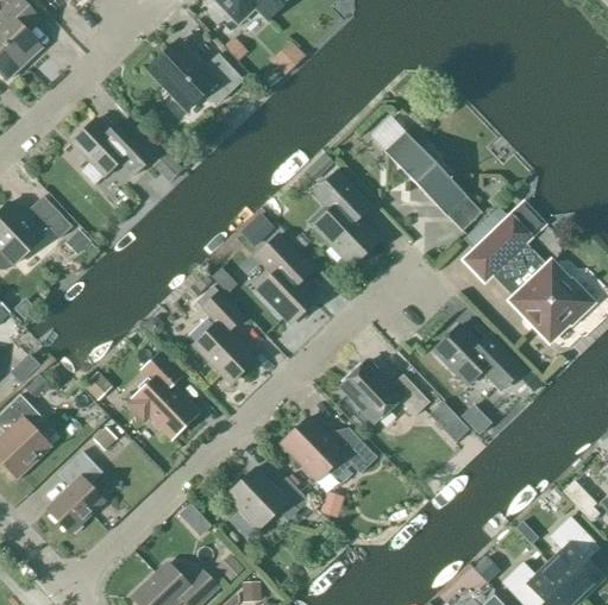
[(0,36),(25,62),(42,46),(26,30),(41,17),(24,0),(0,0),(0,36)]
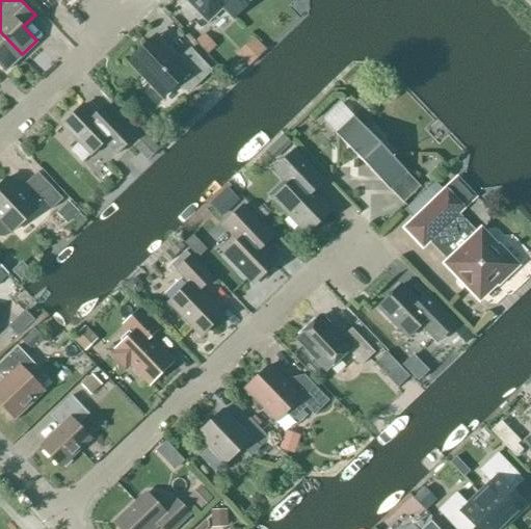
[(190,0),(208,19),(223,5),(234,16),(250,0),(190,0)]
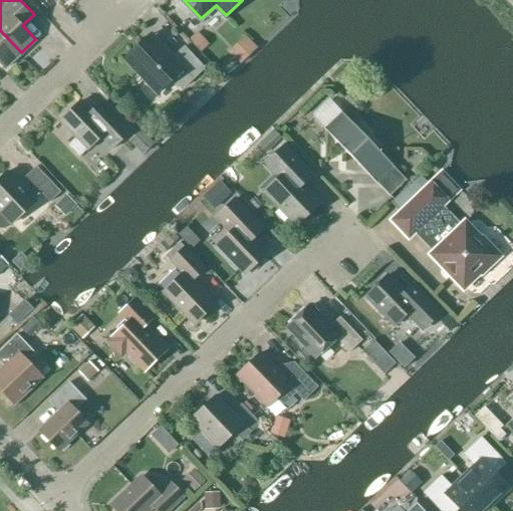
[(238,41),(251,55),(268,40),(254,26),(238,41)]
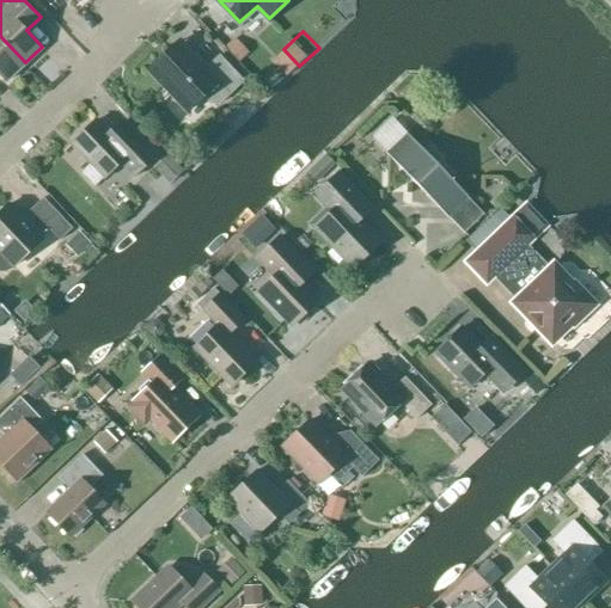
[(0,71),(7,79),(25,62),(0,36),(0,71)]
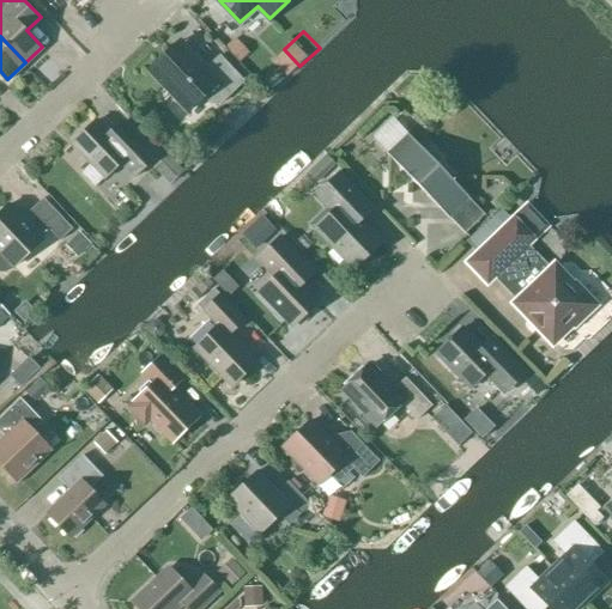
[(210,69),(181,40),(150,68),(189,109),(206,93),(213,101),(223,101),(246,79),(220,53),(211,62),(214,65),(210,69)]
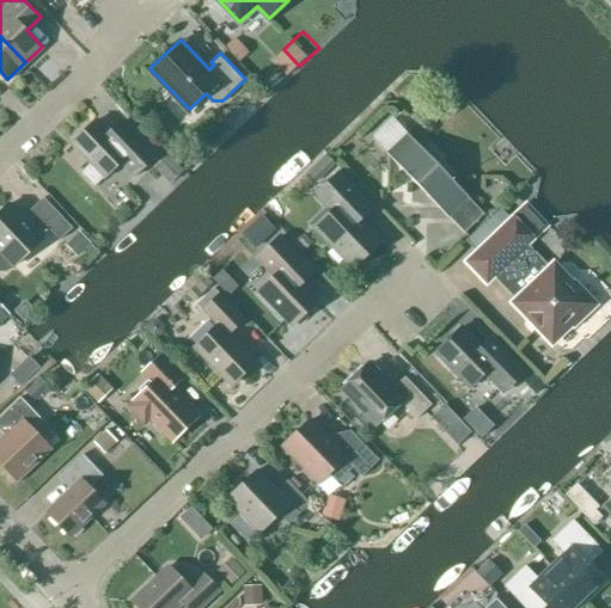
[(121,141),(98,117),(72,142),(104,176),(130,152),(144,166),(157,153),(134,129),(121,141)]
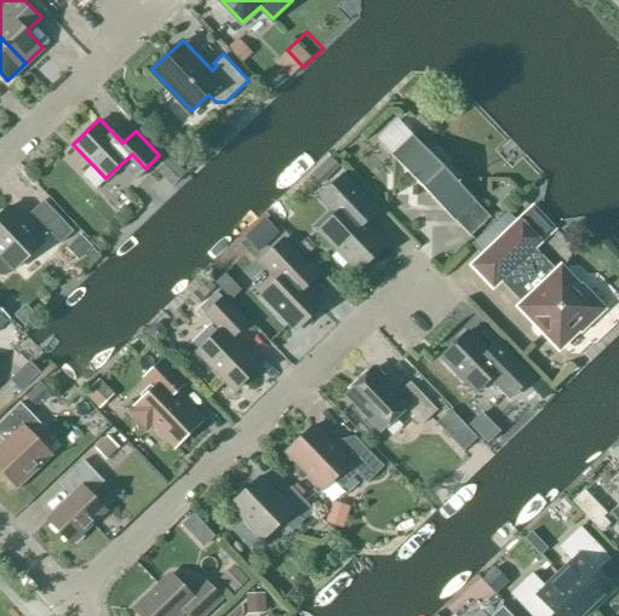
[(413,132),(391,153),(470,235),(492,214),(413,132)]
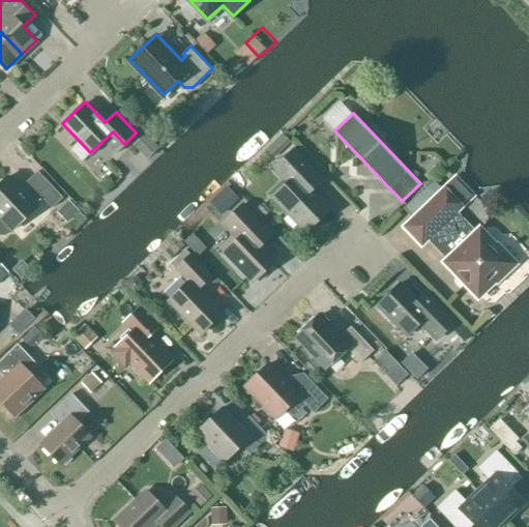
[(309,186),(320,175),(294,148),(274,167),(291,183),(276,198),(306,230),(329,208),(309,186)]
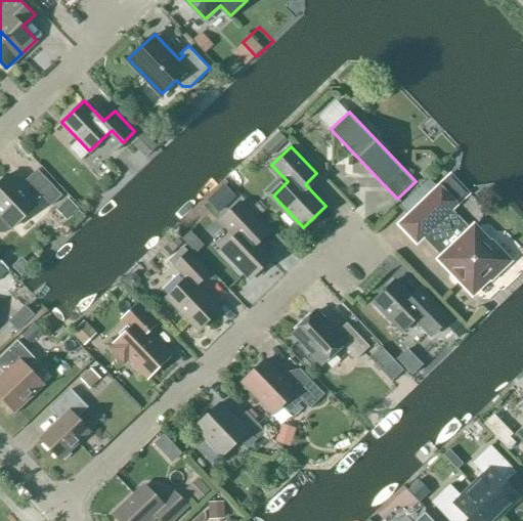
[(19,184),(8,173),(0,180),(0,230),(4,231),(11,224),(12,226),(37,203),(36,203),(44,196),(52,204),(62,193),(38,168),(19,184)]
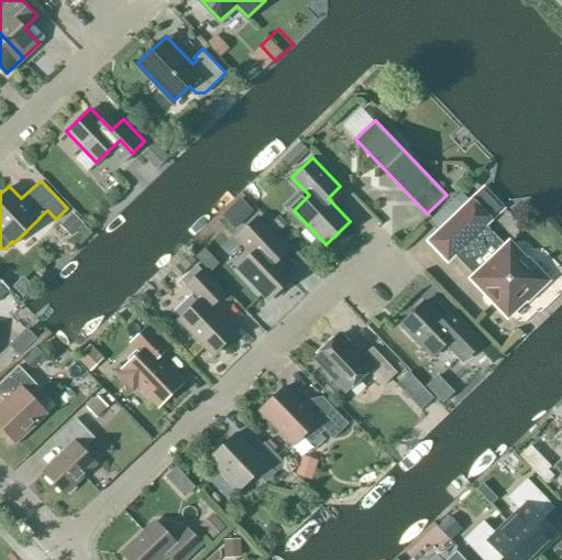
[(445,205),(429,220),(439,230),(430,239),(449,259),(454,252),(476,275),(474,277),(508,313),(527,295),(530,297),(550,278),(531,259),(528,262),(510,242),(507,244),(486,222),(492,217),(505,204),(487,185),(473,198),(455,216),(445,205)]
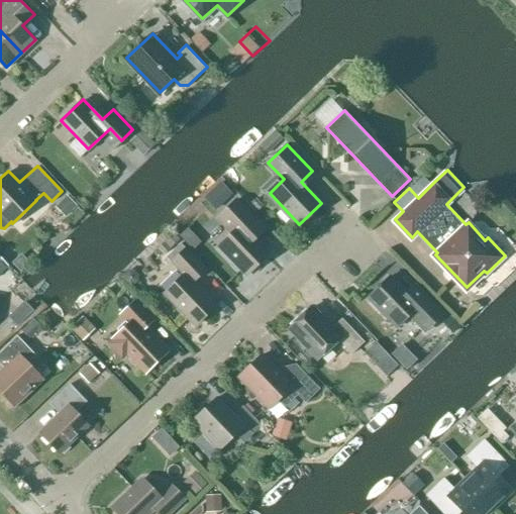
[(218,244),(246,274),(270,252),(249,230),(260,220),(238,198),(219,216),(233,231),(218,244)]
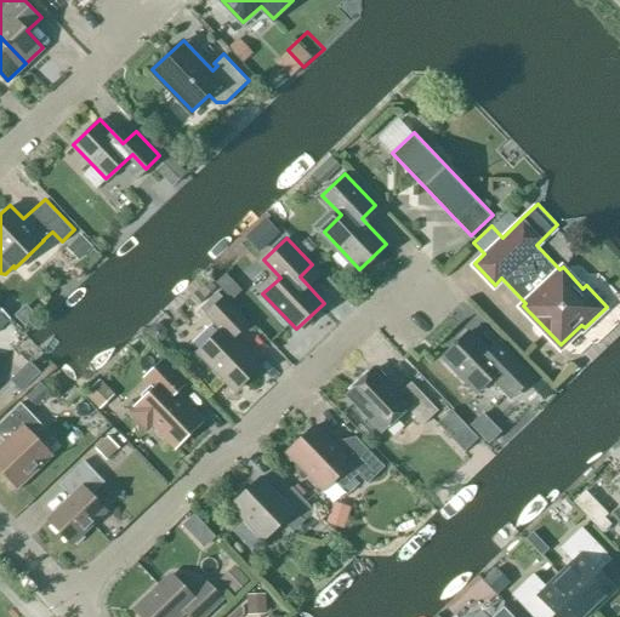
[(225,297),(208,313),(222,329),(198,352),(234,389),(261,364),(233,335),(248,321),(225,297)]
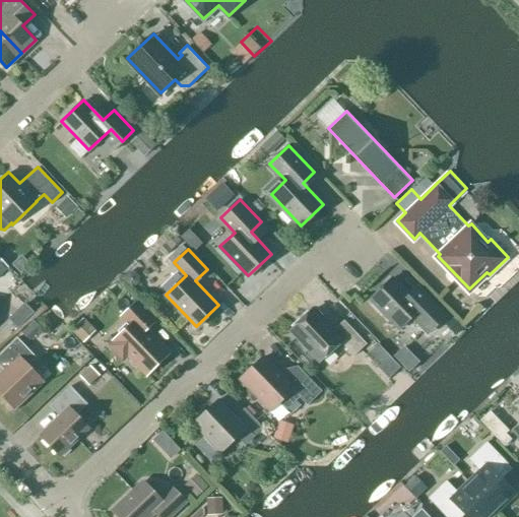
[(0,275),(10,266),(0,255),(0,275)]
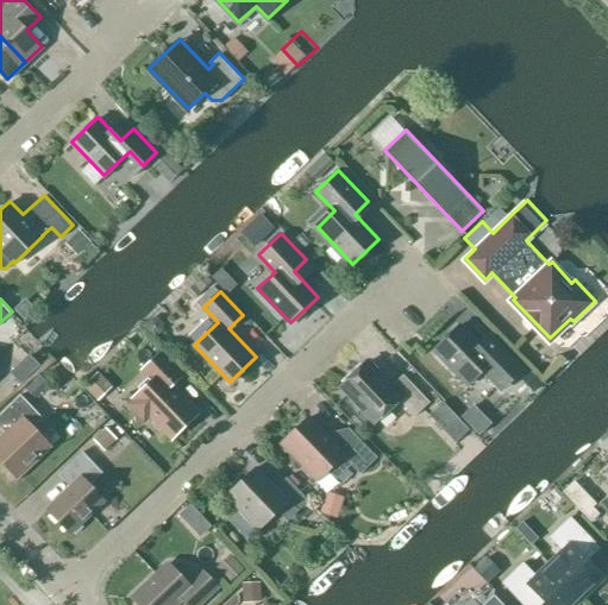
[(483,347),(459,323),(434,348),(468,384),(482,370),(494,380),(502,372),(511,380),(524,367),(494,336),(483,347)]
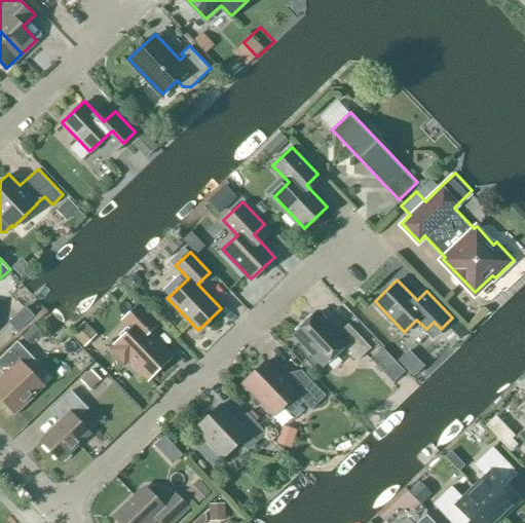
[(146,373),(166,352),(147,332),(156,324),(138,304),(123,319),(133,328),(111,348),(124,363),(130,358),(146,373)]
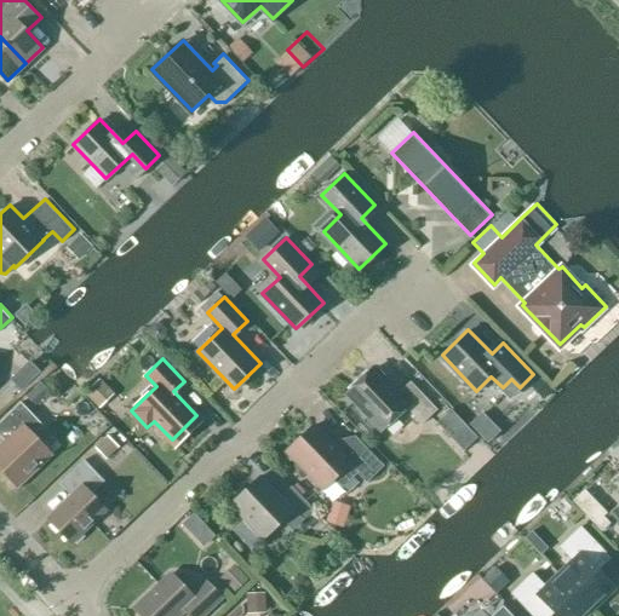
[(423,422),(437,408),(411,380),(399,392),(374,367),(348,392),(382,427),(406,406),(423,422)]
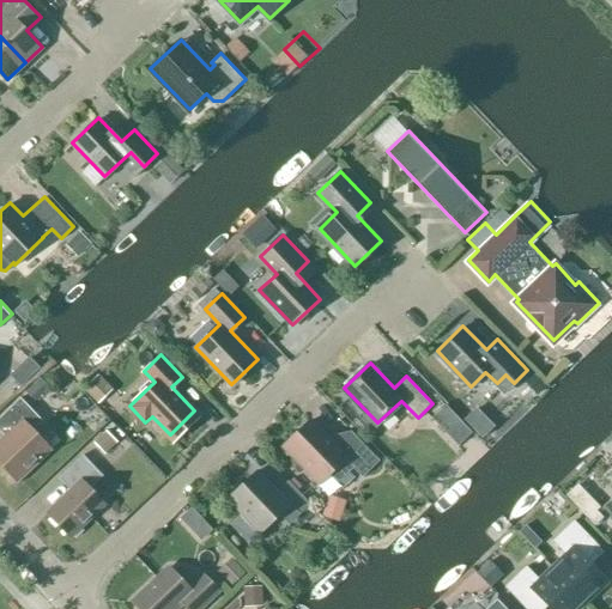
[(0,437),(0,461),(19,481),(53,449),(32,428),(43,419),(22,396),(0,415),(0,427),(5,433),(0,437)]
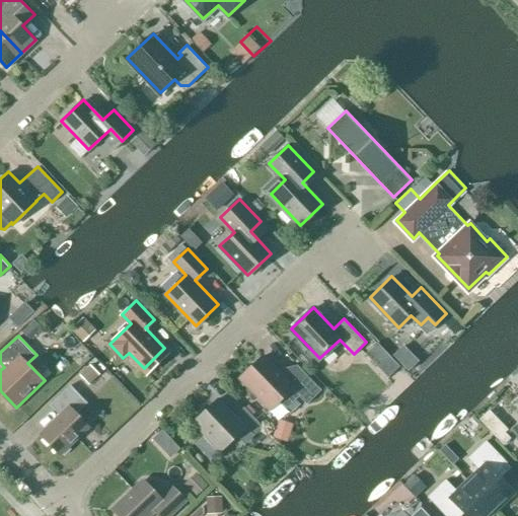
[(377,364),(388,353),(377,341),(365,352),(377,364)]
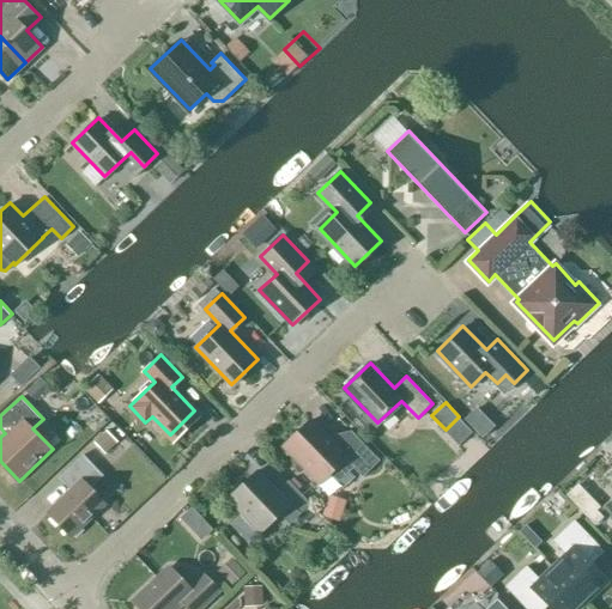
[(363,475),(380,458),(351,430),(335,445),(310,419),(285,444),(320,481),(331,472),(339,480),(355,466),(363,475)]
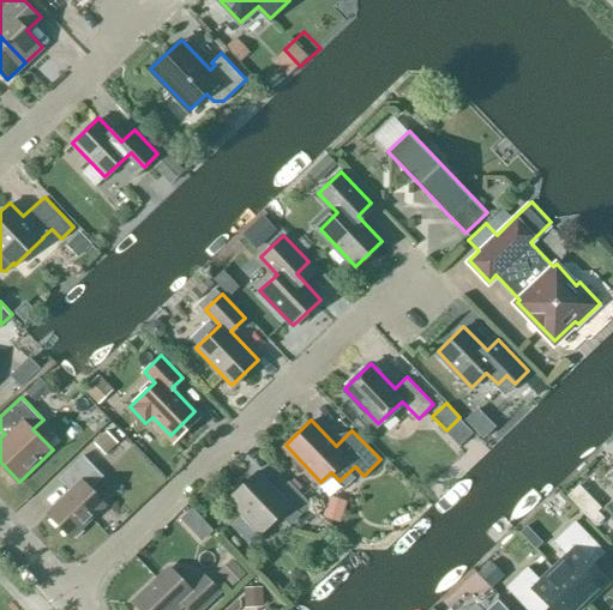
[(118,446),(131,435),(120,421),(106,433),(118,446)]
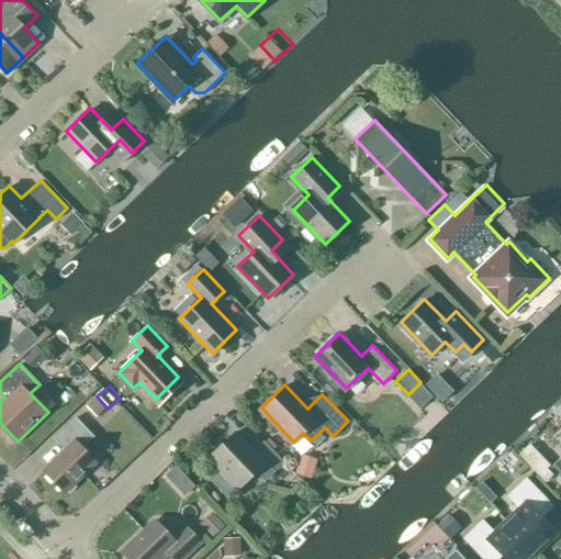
[(66,492),(97,461),(82,447),(96,435),(77,415),(55,437),(65,448),(44,469),(66,492)]
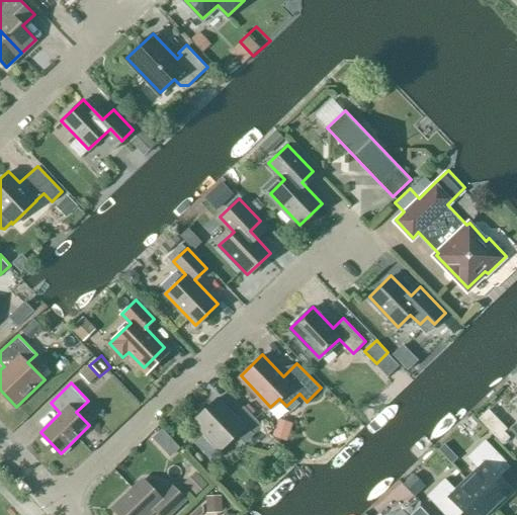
[(254,433),(263,425),(244,405),(235,413),(219,396),(192,422),(219,450),(246,425),(254,433)]
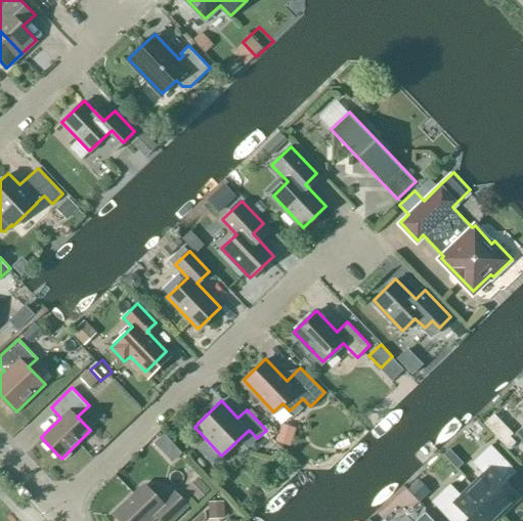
[(484,422),(509,446),(516,440),(511,435),(513,432),(494,413),(484,422)]
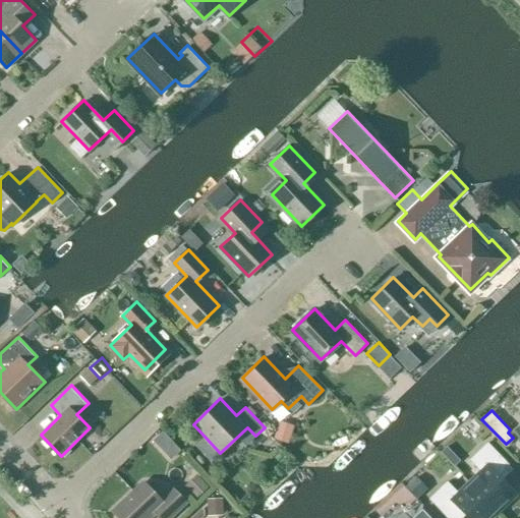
[(283,429),(299,432),(302,414),(286,411),(283,429)]
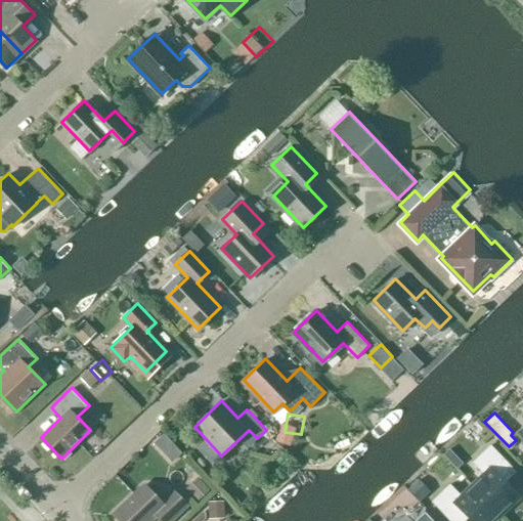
[(171,460),(180,451),(163,433),(155,441),(171,460)]
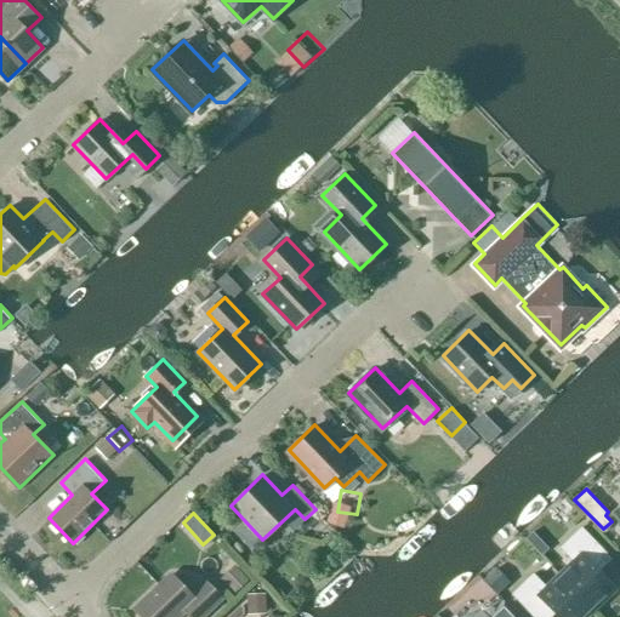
[(569,563),(559,572),(595,609),(616,587),(590,560),(599,552),(578,529),(557,549),(569,563)]
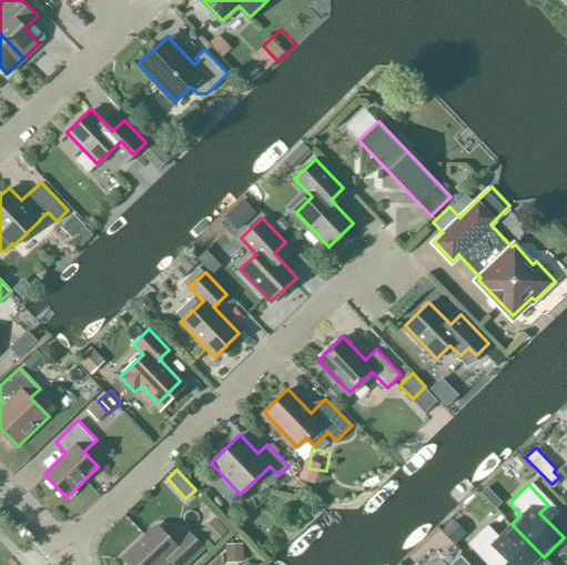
[(229,530),(215,515),(202,527),(215,542),(229,530)]
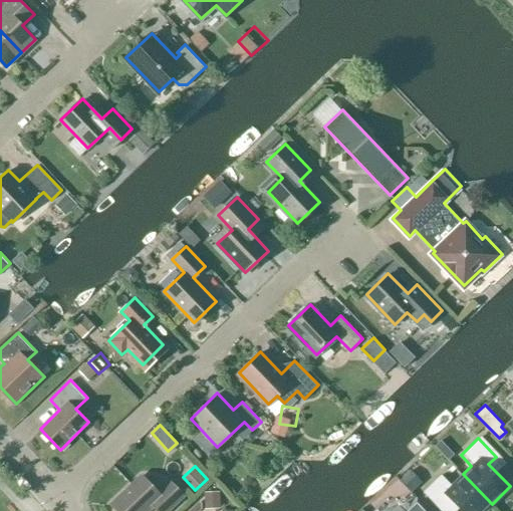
[(464,510),(484,510),(492,504),(463,474),(452,484),(441,474),(424,491),(442,509),(452,499),(464,510)]
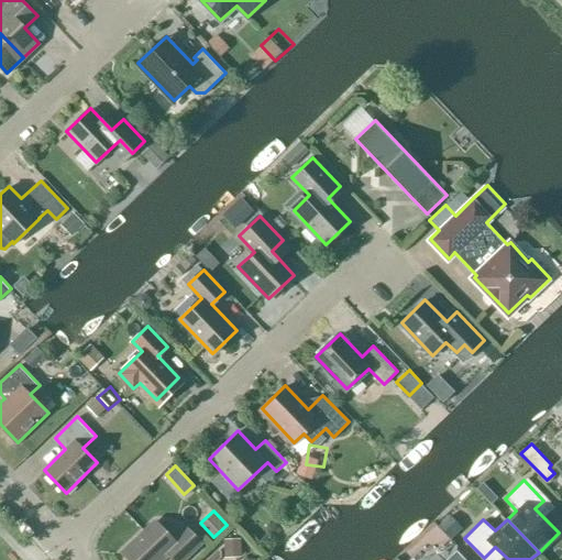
[(173,539),(155,520),(122,551),(130,559),(161,559),(168,552),(175,559),(183,559),(201,542),(187,526),(173,539)]
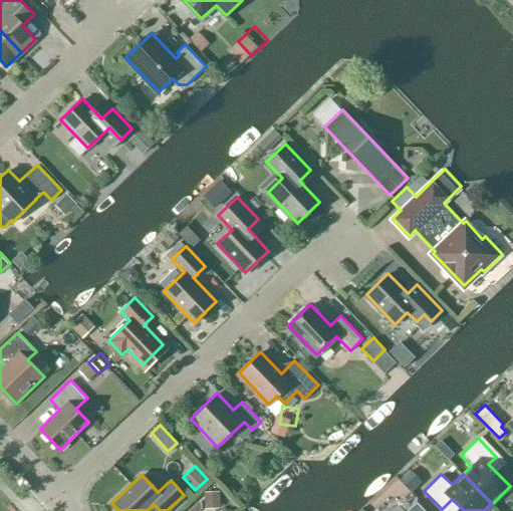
[(216,499),(232,494),(228,482),(212,487),(216,499)]
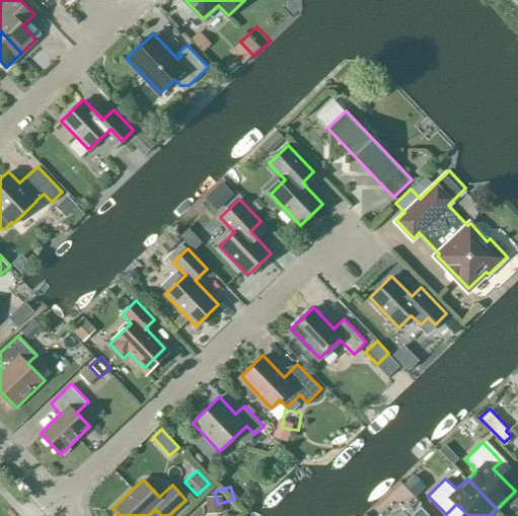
[(410,515),(430,515),(421,506),(410,515)]
